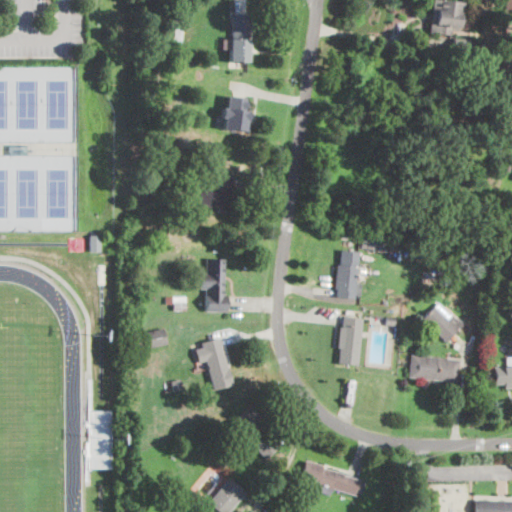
[(460,12),(458,32),(451,31),(451,36),(428,33),(432,0),(447,0),(462,2),(460,12)]
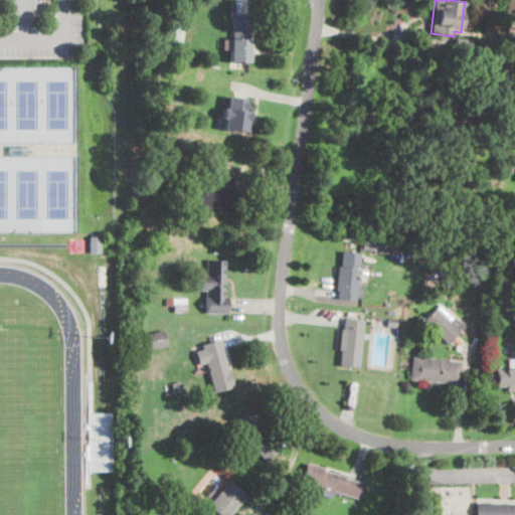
[(514,0),(506,0),(507,8),(514,7),(514,0)]
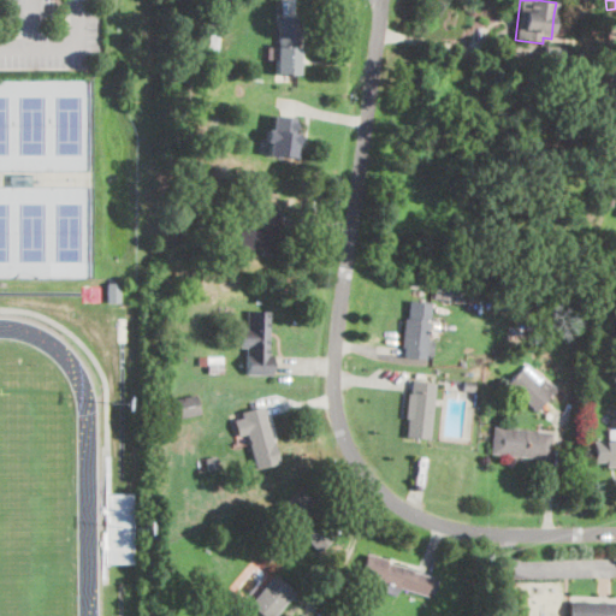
[(297,45),(297,48),(296,73),(273,72),(273,60),(267,60),(267,47),(278,47),(279,17),(298,17),(297,45)]
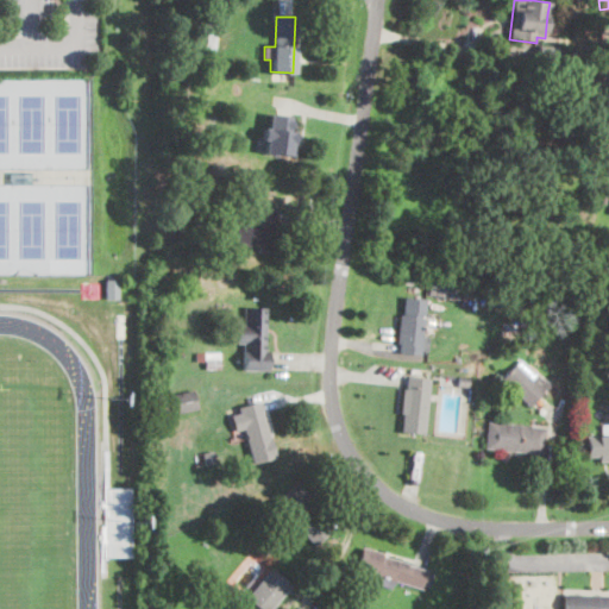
[(281,120),(281,114),(269,112),(268,127),(264,126),(262,152),(292,156),(295,123),(281,120)]
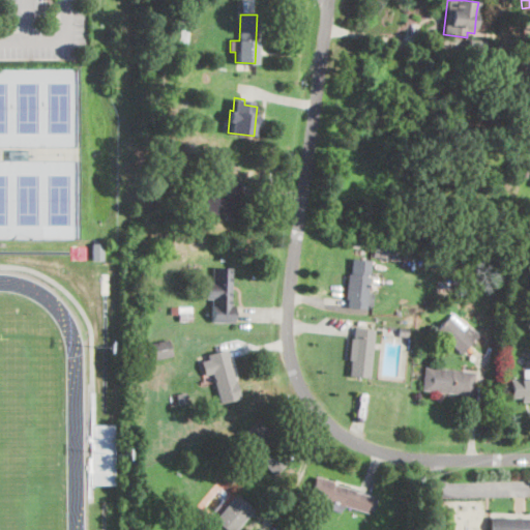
[(479,146),(476,151),(469,147),(472,142),(479,146)]
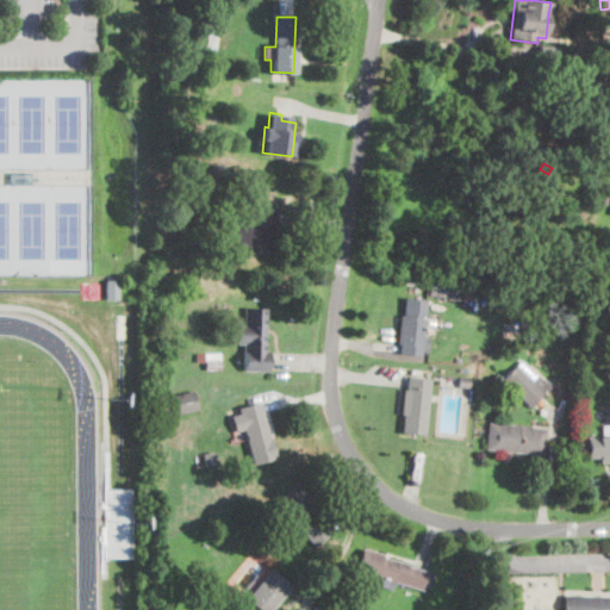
[(216,205),(216,215),(203,213),(204,204),(216,205)]
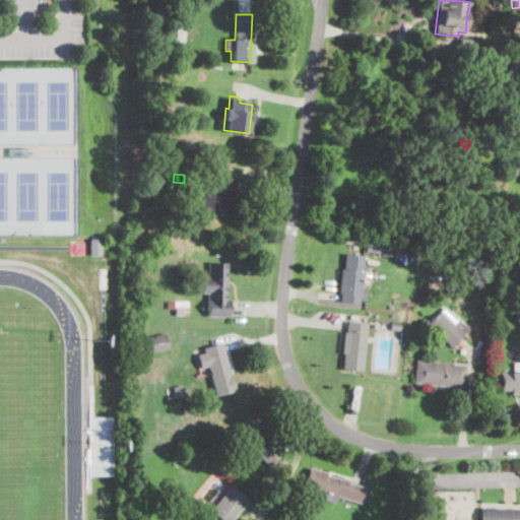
[(235,186),(233,216),(221,215),(221,210),(202,208),(203,190),(220,191),(221,178),(236,179),(235,186)]
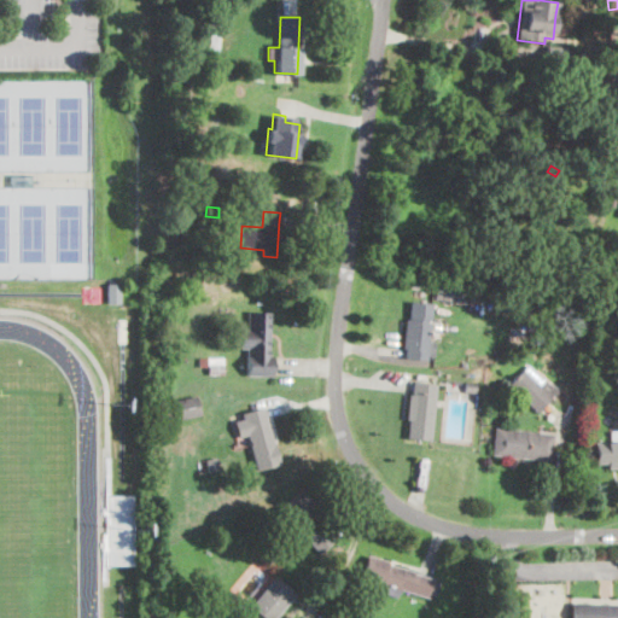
[(239,213),(238,227),(228,226),(229,213),(239,213)]
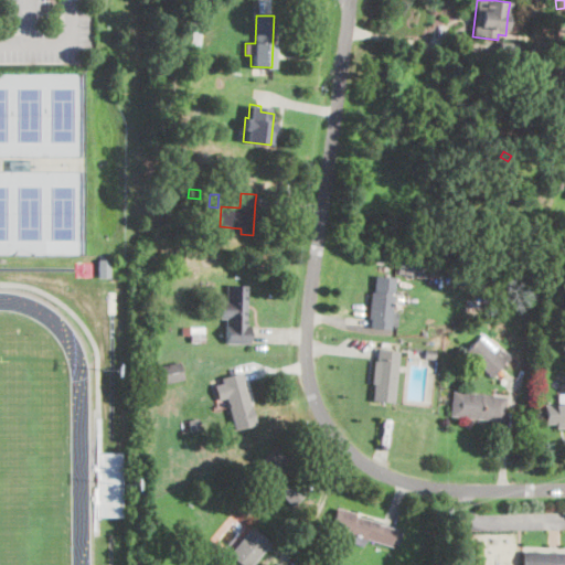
[(109,259),(109,277),(97,277),(97,259),(109,259)]
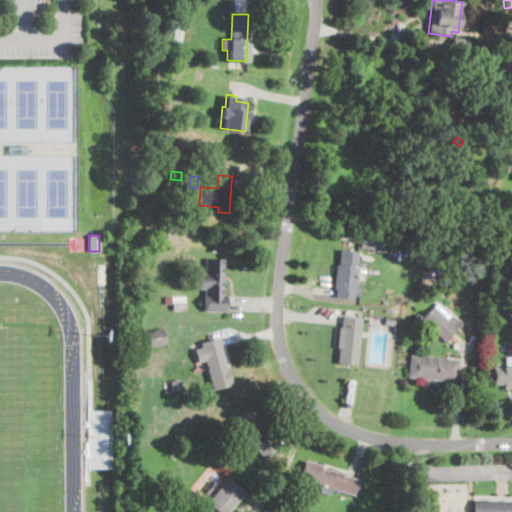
[(376,239),(374,249),(360,247),(361,237),(376,239)]
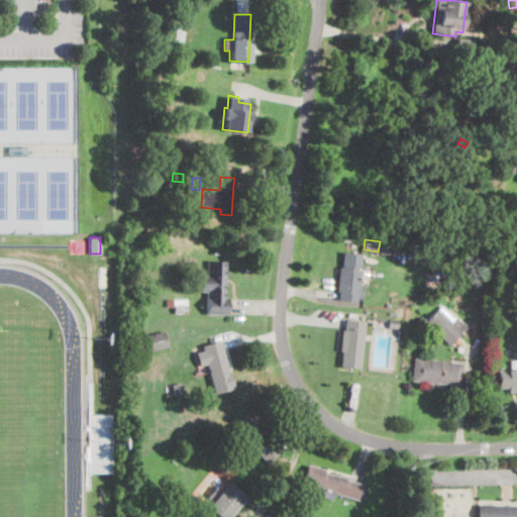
[(362,254),(359,281),(357,301),(339,299),(339,292),(337,292),(339,267),(341,268),(343,252),(362,254)]
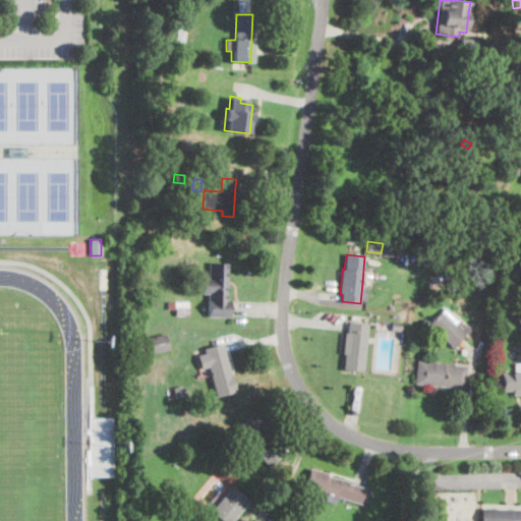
[(450,259),(448,273),(435,271),(438,256),(450,259)]
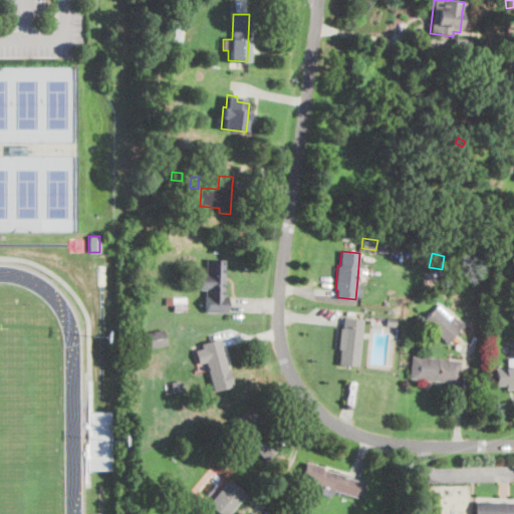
[(225,260),(224,278),(224,296),(227,296),(227,313),(206,313),(206,290),(199,290),(200,273),(206,274),(206,260),(225,260)]
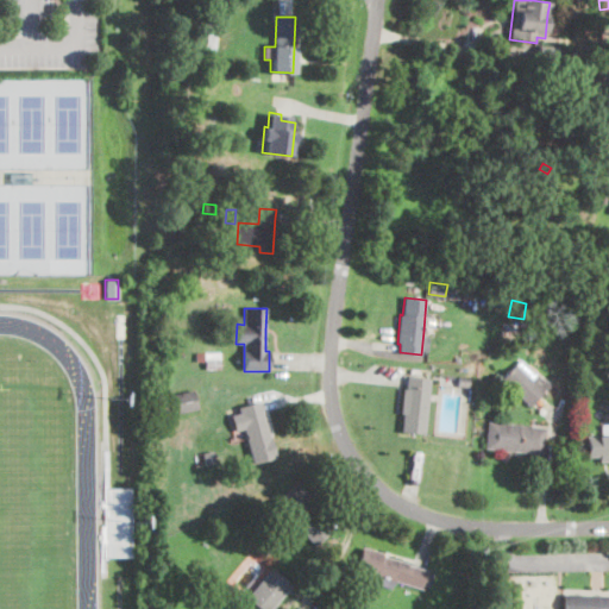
[(220,353),(220,369),(205,369),(205,363),(195,363),(196,352),(220,353)]
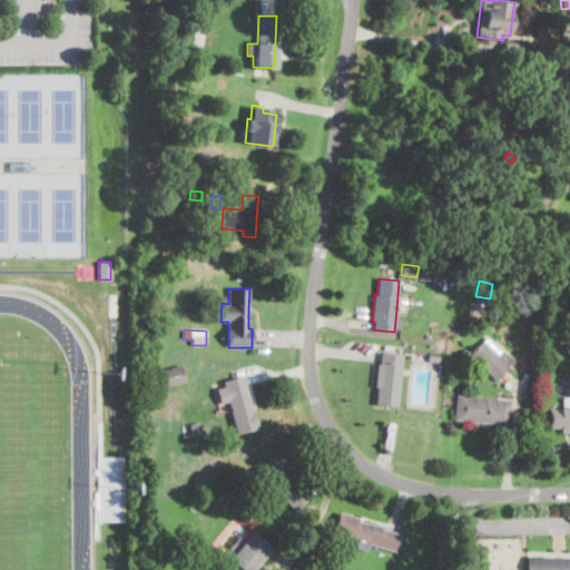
[(484,341),(497,353),(503,346),(517,360),(495,381),(470,354),(484,341)]
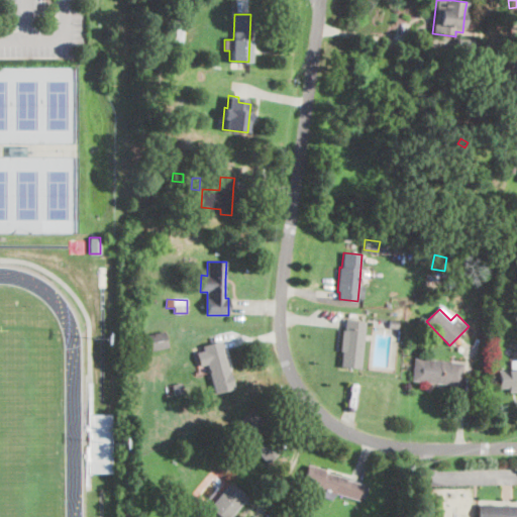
[(366,321),(364,335),(360,369),(341,367),(342,351),(340,351),(342,330),(344,330),(345,319),(366,321)]
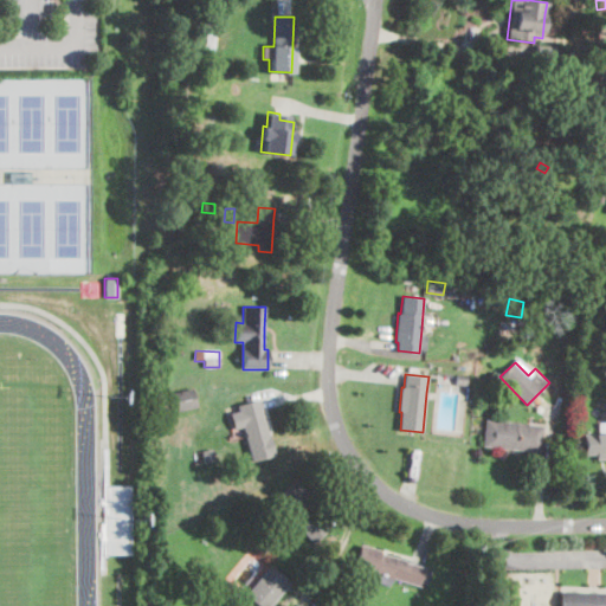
[(468,375),(466,385),(456,384),(456,374),(468,375)]
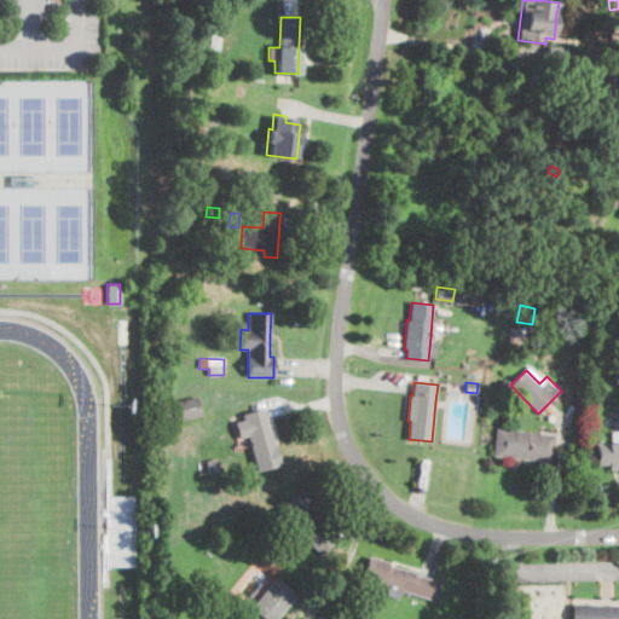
[(202,416),(181,421),(178,400),(197,397),(202,416)]
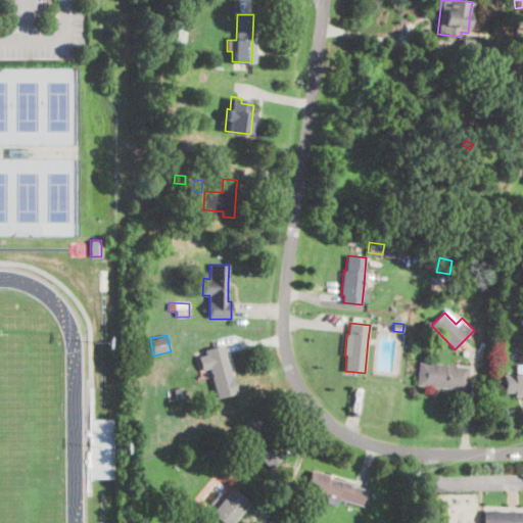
[(226,353),(231,373),(237,393),(217,398),(208,370),(202,371),(198,357),(205,354),(204,350),(224,344),(226,353)]
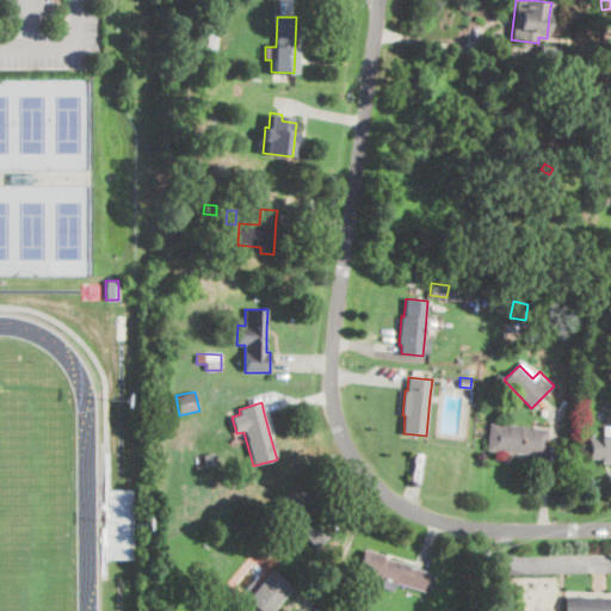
[(549,429),(545,456),(487,450),(489,423),(549,429)]
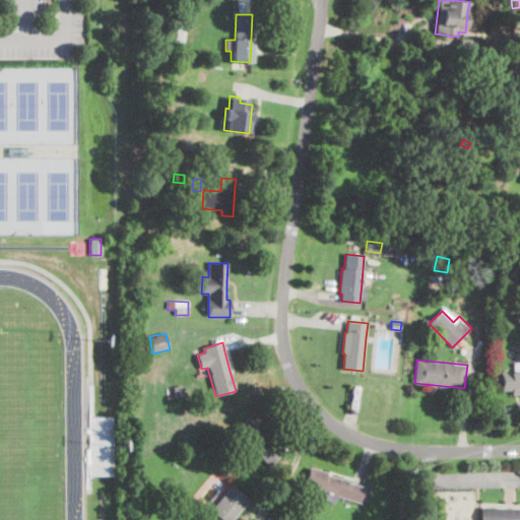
[(519,363),(519,394),(512,395),(512,390),(502,390),(501,373),(514,373),(513,363),(519,363)]
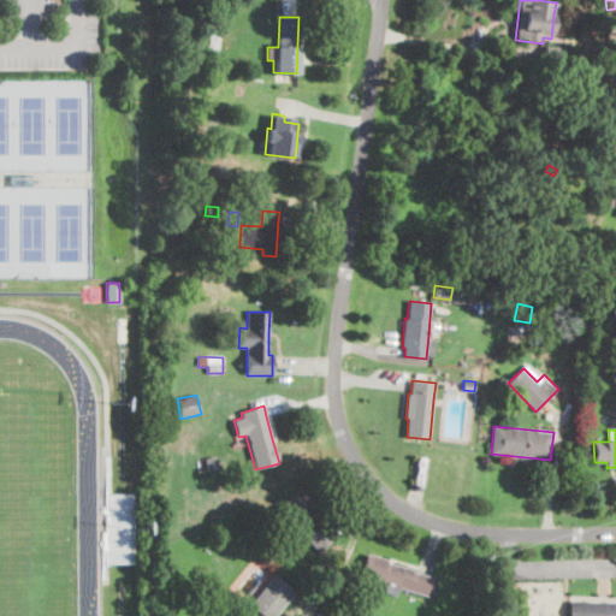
[(219,468),(207,471),(205,458),(217,456),(219,468)]
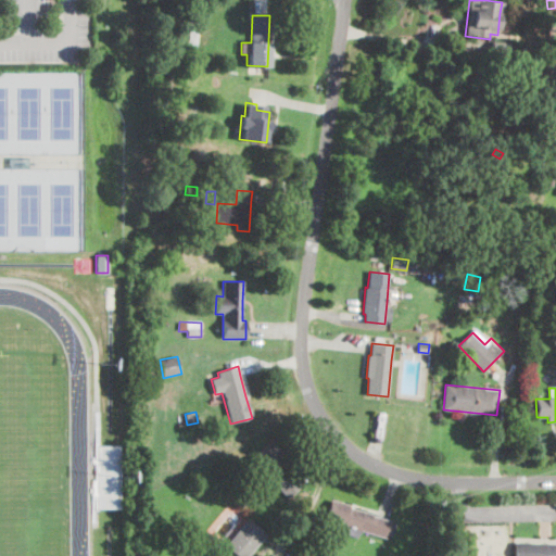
[(289,495),(287,497),(253,458),(275,439),(288,455),(280,462),(301,485),(289,495)]
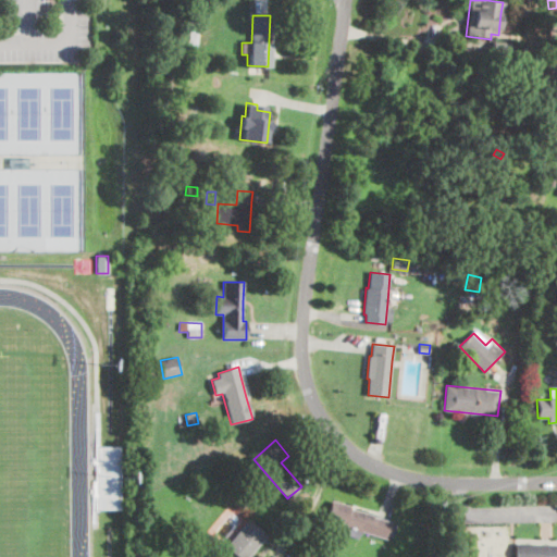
[(392,522),(387,539),(362,532),(357,539),(344,534),(345,527),(326,521),(333,500),(351,506),(351,508),(374,515),(374,517),(392,522)]
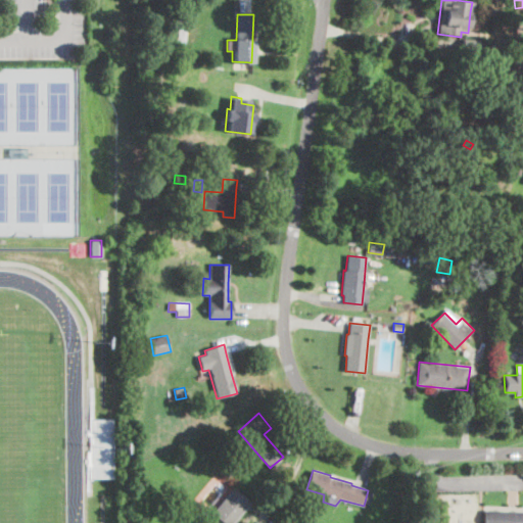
[(234,522),(233,522),(223,522),(212,513),(234,488),(250,503),(234,522)]
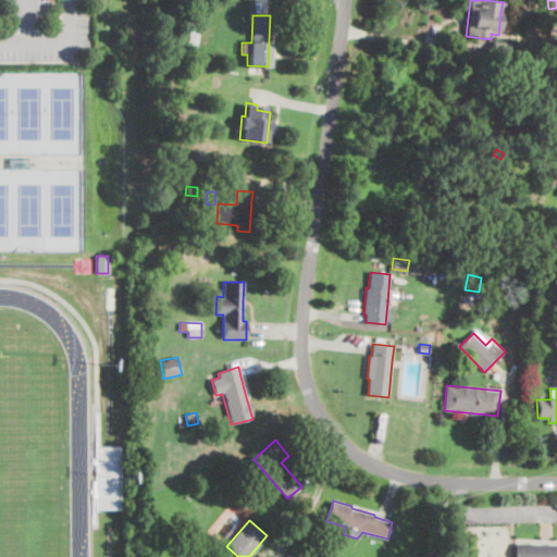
[(556,556),(515,556),(516,543),(556,544),(556,556)]
